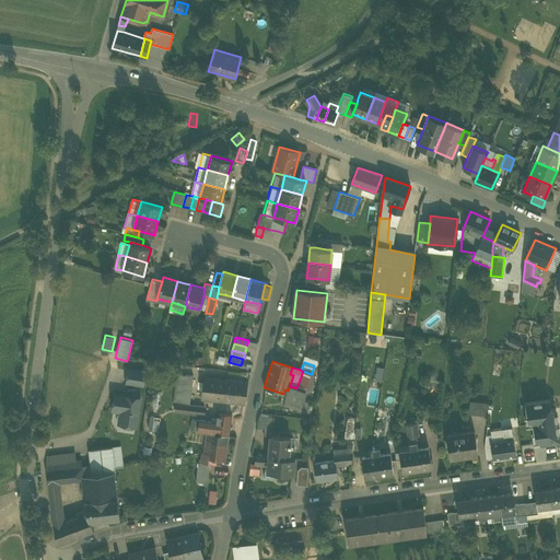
[(139,384),(143,385),(143,382),(146,371),(140,370),(129,369),(127,380),(127,382),(139,384)]
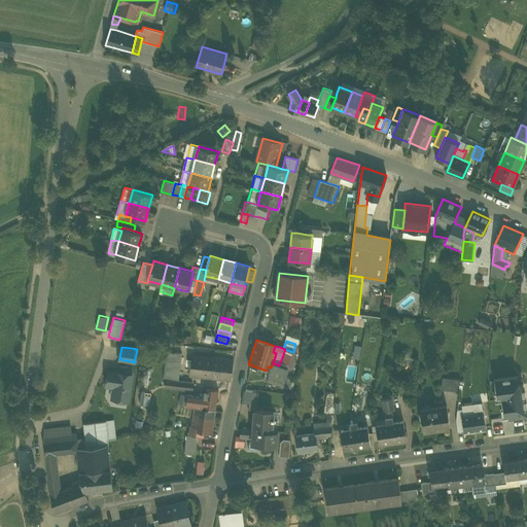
[(279,365),(287,369),(292,352),(285,349),(279,365)]
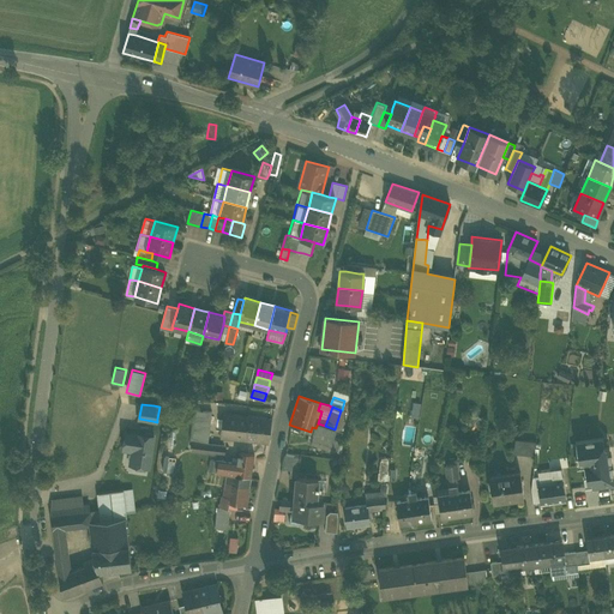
[(192,440),(199,440),(203,411),(196,410),(192,440)]
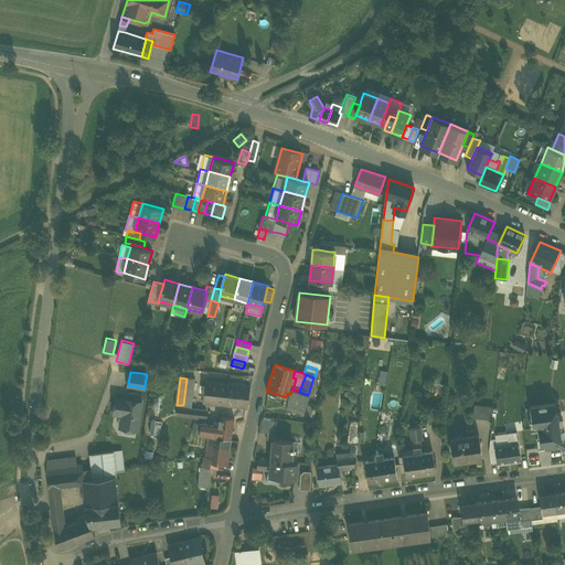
[(195,380),(187,379),(183,405),(183,406),(192,407),(195,380)]
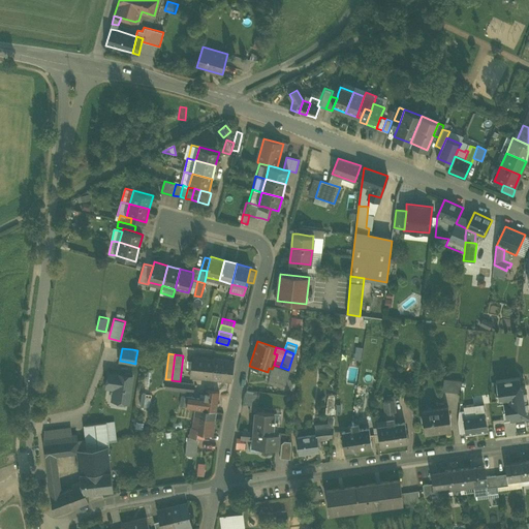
[(191,376),(232,381),(235,362),(193,356),(191,376)]
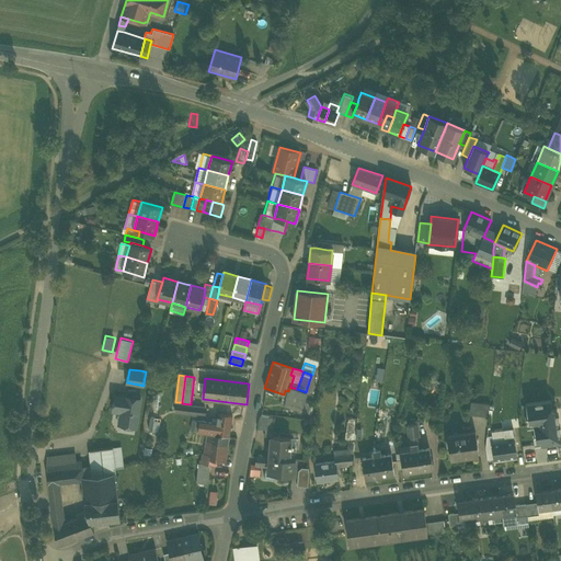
[(297,389),(290,387),(288,391),(285,390),(284,395),(287,396),(285,404),(308,412),(311,403),(304,400),(307,392),(306,392),(297,389)]
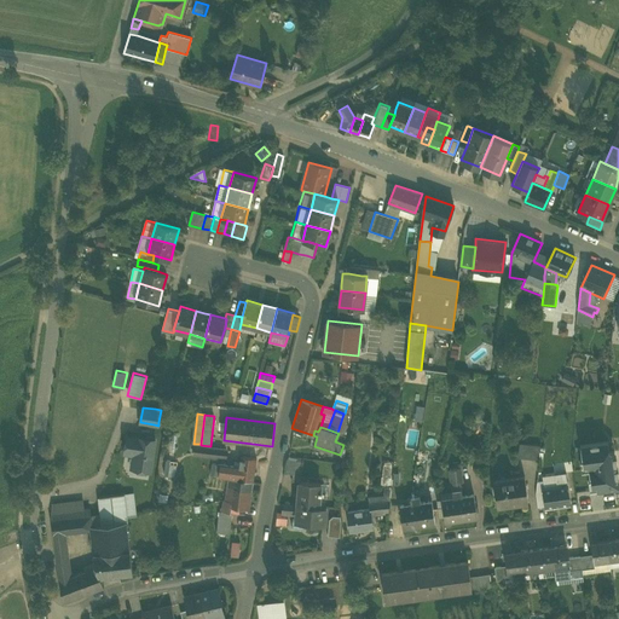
[(133,468),(151,470),(156,439),(139,437),(138,437),(127,435),(126,451),(136,452),(133,468)]
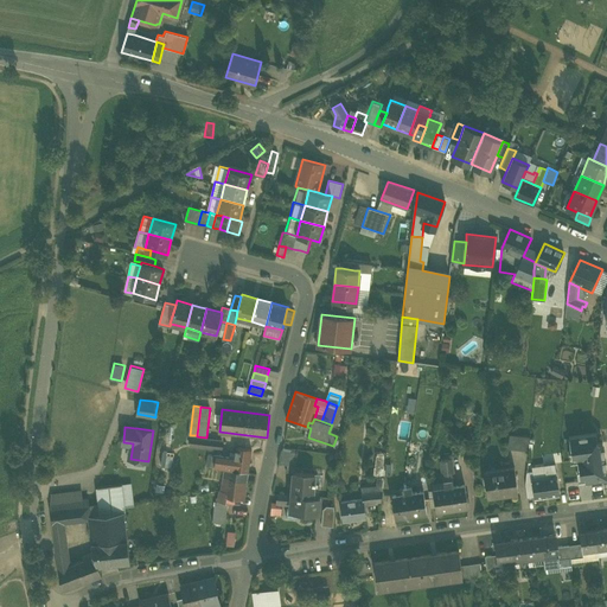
[(583,471),(586,480),(606,477),(606,474),(602,442),(598,442),(596,434),(569,438),(570,452),(576,451),(577,458),(576,458),(579,471),(583,471)]
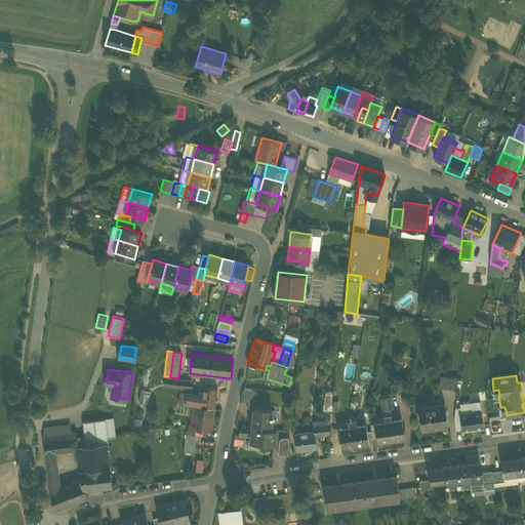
[(441,389),(456,391),(459,378),(442,376),(441,389)]
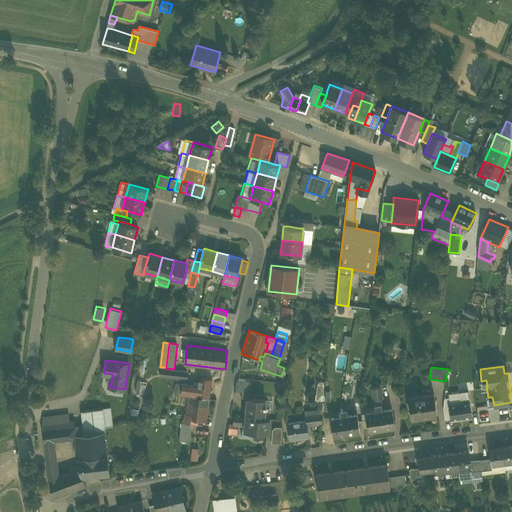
[(107,386),(110,387),(112,374),(104,373),(103,375),(109,376),(107,386)]
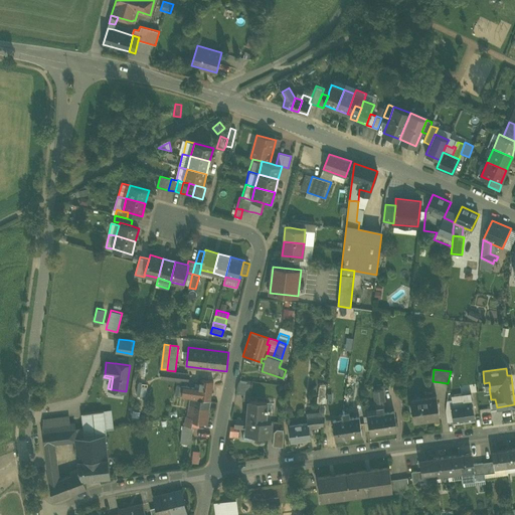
[(182,395),(191,397),(210,399),(213,380),(201,378),(199,388),(184,386),(182,395)]
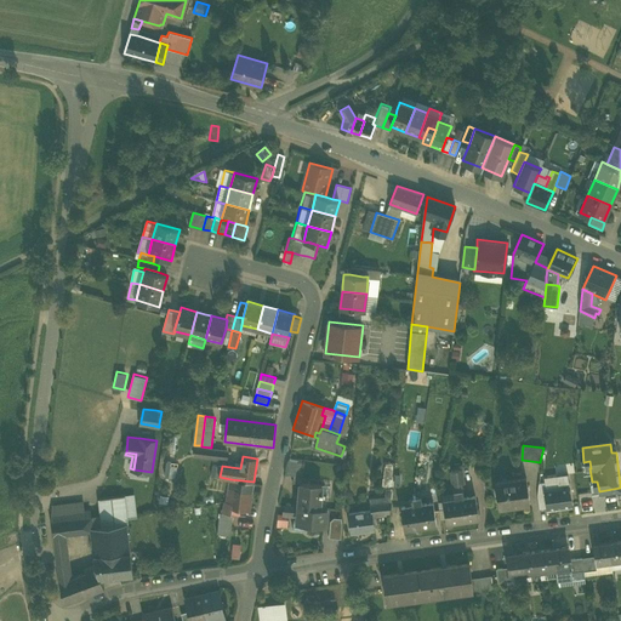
[(300,476),(302,460),(290,457),(286,473),(300,476)]
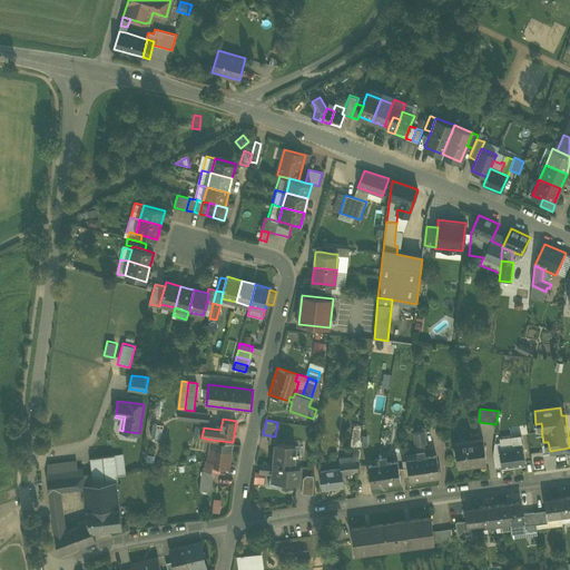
[(195,436),(202,438),(204,428),(196,425),(195,436)]
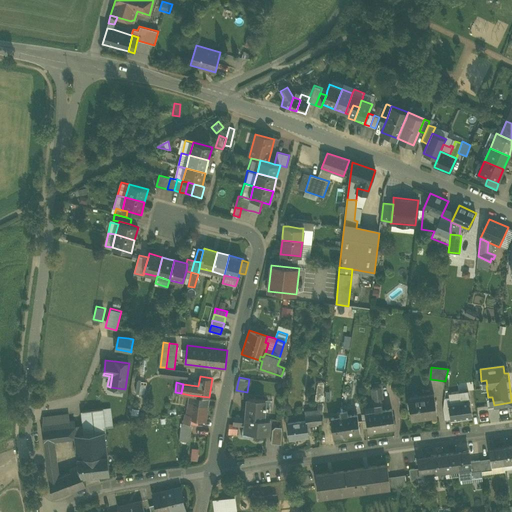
[(372,388),(373,400),(382,399),(383,399),(381,387),(375,388),(372,388)]
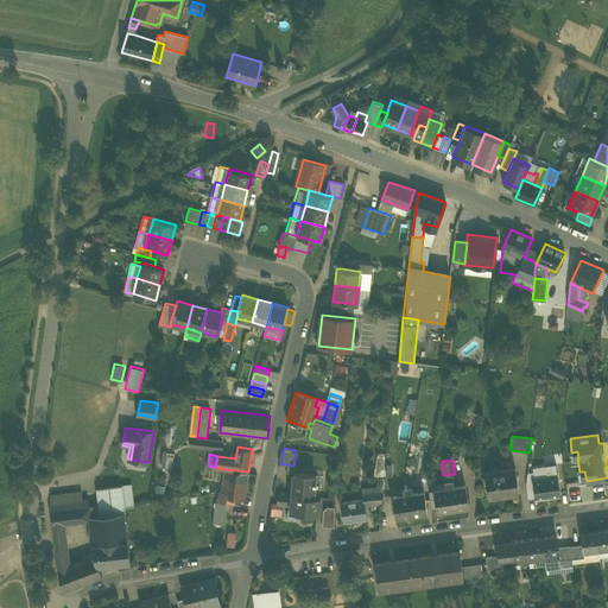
[(536,498),(536,499),(561,496),(557,468),(546,469),(548,477),(534,480),(533,480),(536,498)]
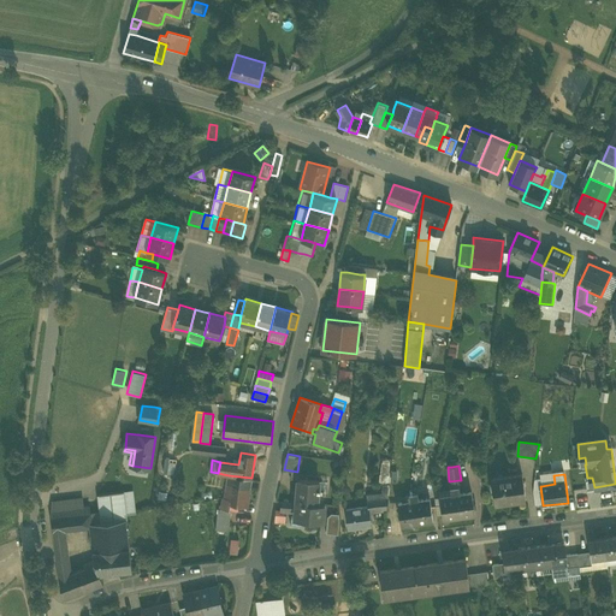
[(229,475),(225,497),(232,498),(235,485),(250,487),(252,478),(229,475)]
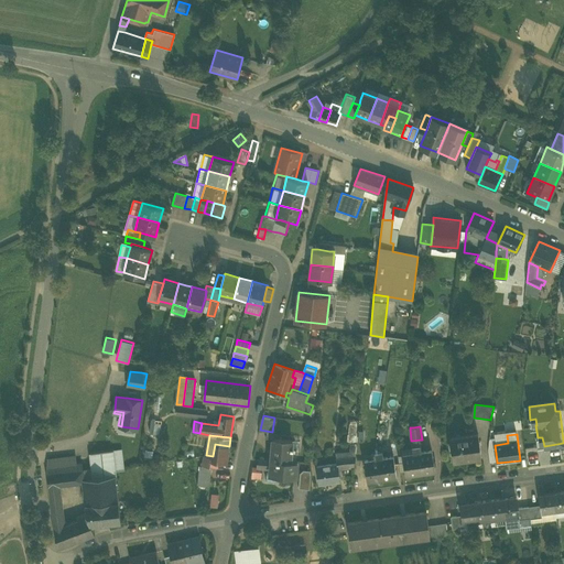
[(449,438),(453,462),(480,458),(477,435),(449,438)]
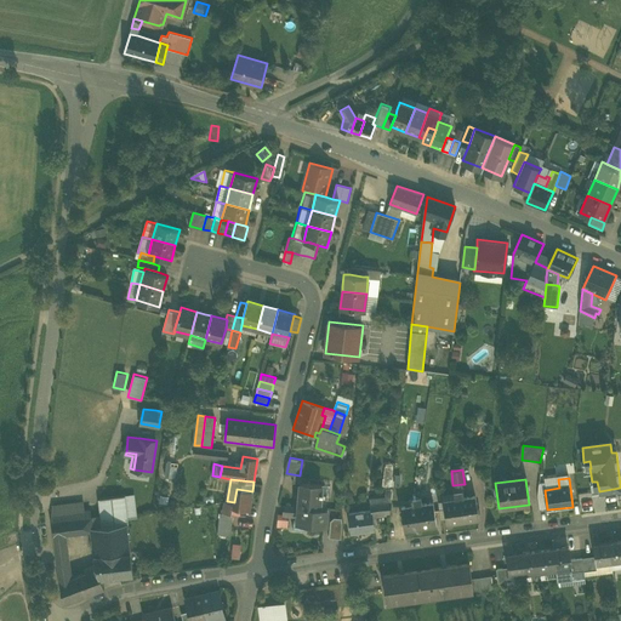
[(301,483),(298,506),(325,508),(328,494),(323,494),(323,493),(322,493),(322,484),(301,483)]
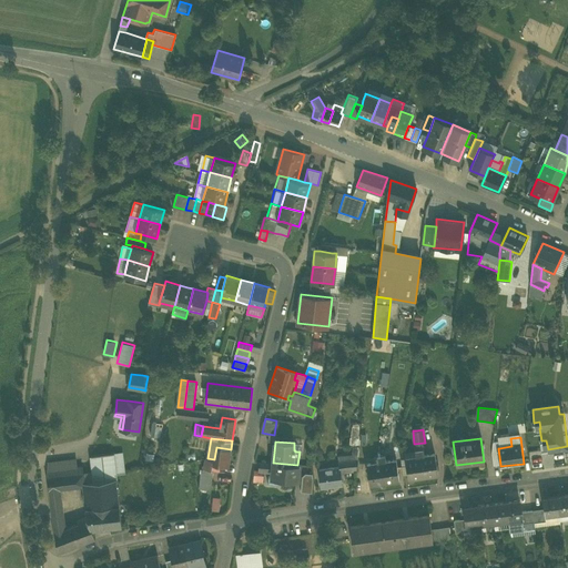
[(231,452),(231,449),(216,447),(214,459),(208,458),(205,458),(204,466),(203,465),(202,469),(212,470),(213,464),(229,466),(231,452)]
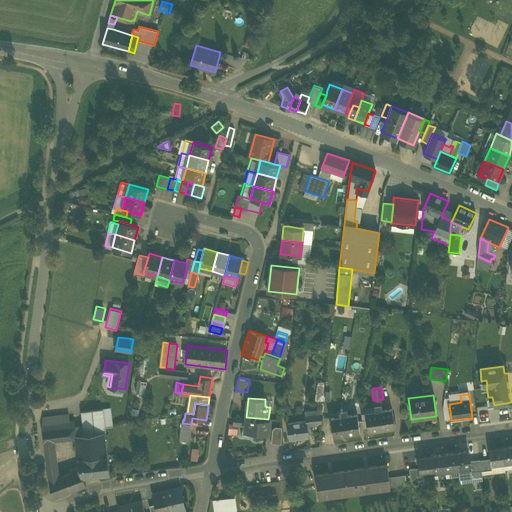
[(365,413),(368,431),(395,428),(392,409),(383,410),(382,405),(374,406),(375,411),(365,413)]
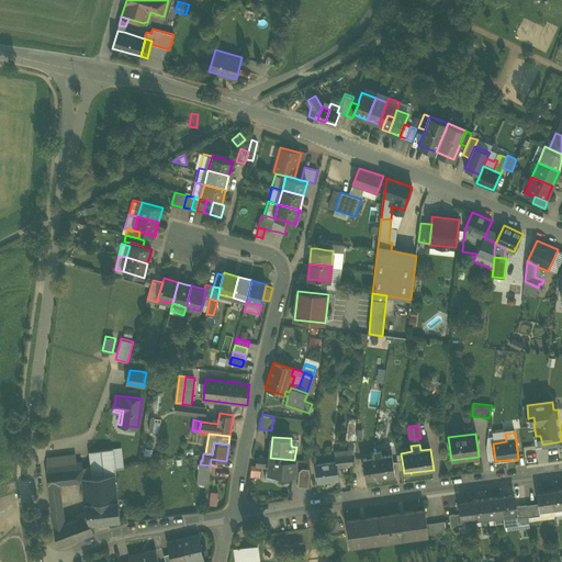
[(112,448),(114,469),(123,469),(121,447),(112,448)]
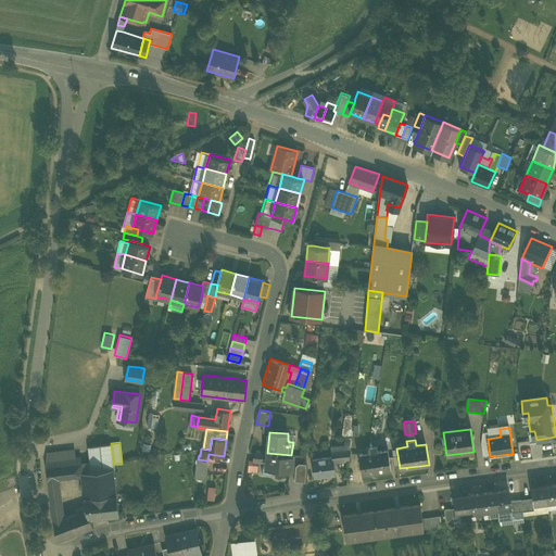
[(91,460),(92,470),(114,468),(113,464),(111,443),(89,445),(91,460)]
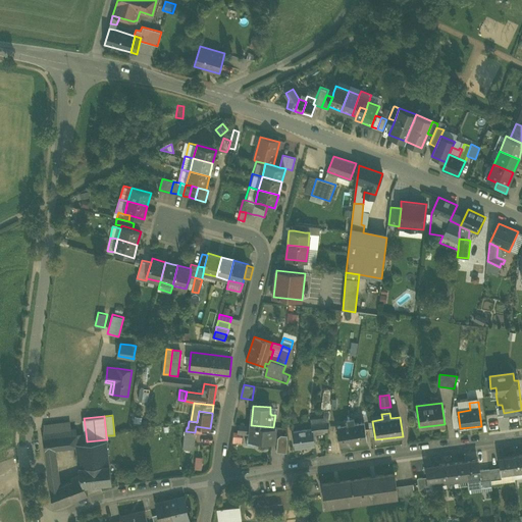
[(340,446),(354,444),(350,419),(346,420),(347,424),(336,426),(340,446)]
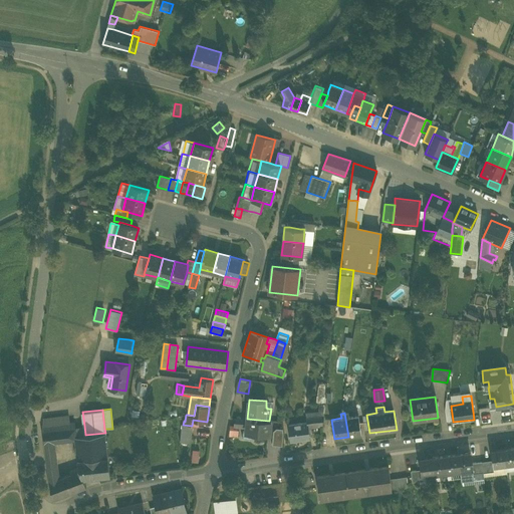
[(348,413),(344,413),(348,437),(361,435),(358,416),(349,417),(348,413)]
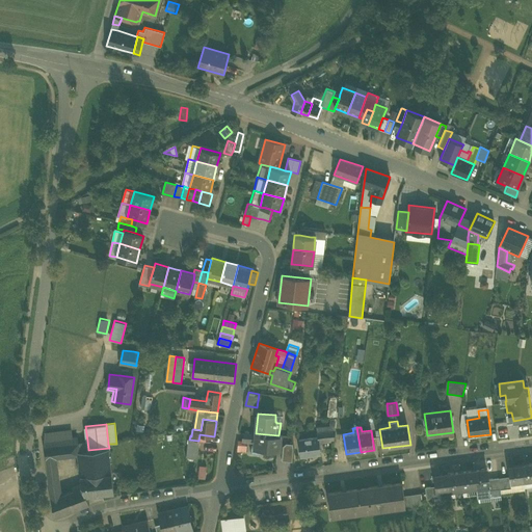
[(45,431),(45,442),(73,437),(72,428),(45,431)]
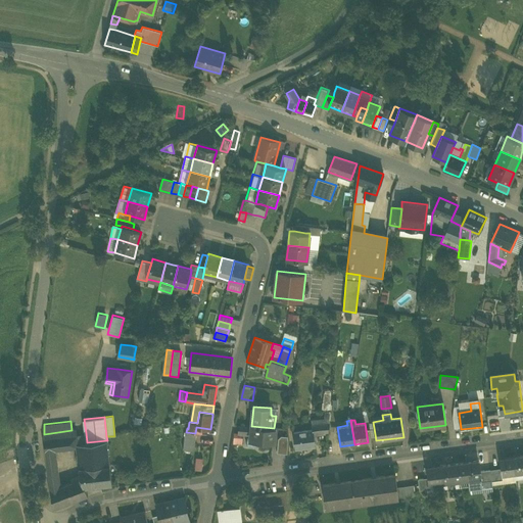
[(329,433),(330,422),(325,422),(311,422),(312,430),(314,429),(314,435),(329,433)]
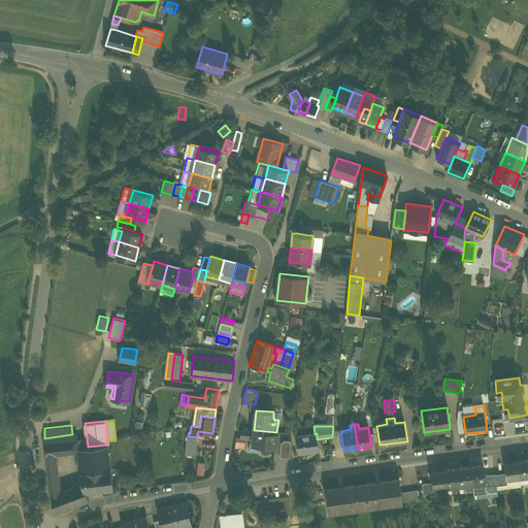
[(251,438),(253,438),(254,430),(243,429),(242,437),(251,438)]
